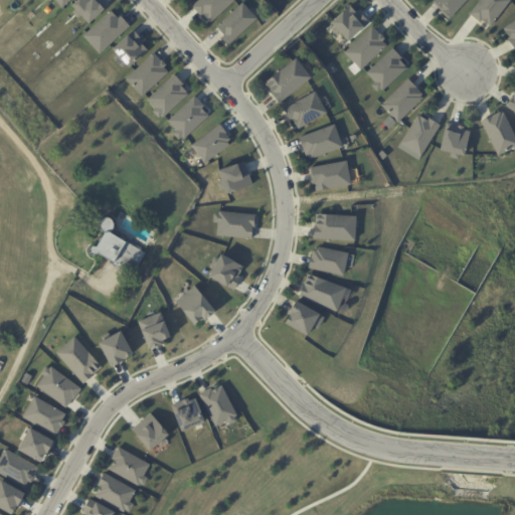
[(71,0),(63,8),(55,0),(51,0),(50,1),(49,0),(71,0)]
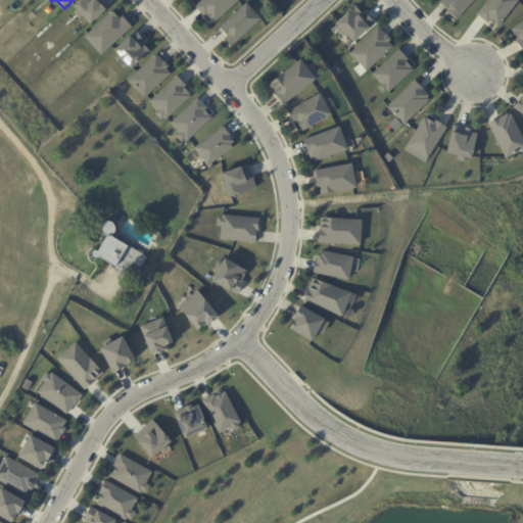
[(105,0),(110,6),(87,27),(72,9),(82,0),(105,0)]
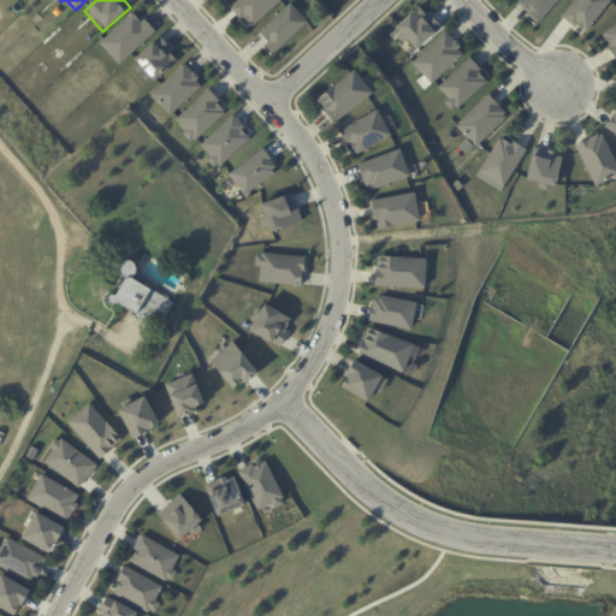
[(250,27),(243,19),(240,22),(230,11),(241,0),(279,0),(280,1),(252,29),(250,27)]
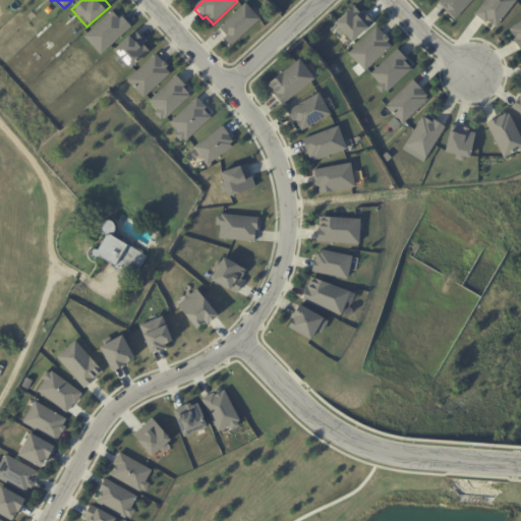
[(471,0),(455,19),(438,3),(440,0),(471,0)]
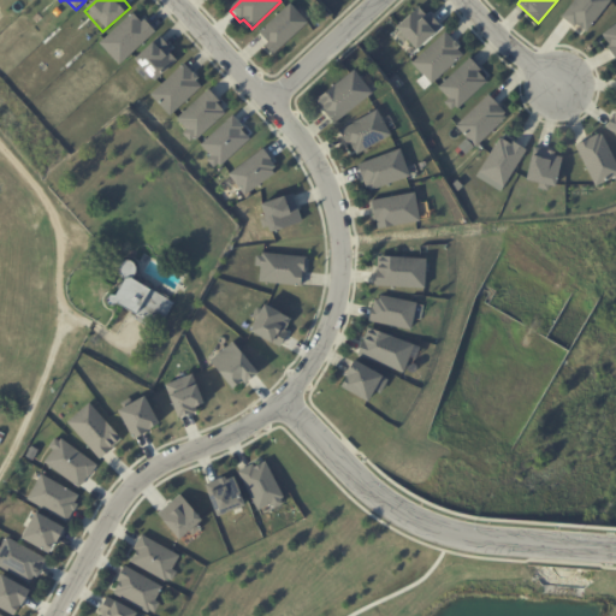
[(610,0),(586,33),(575,24),(574,27),(562,18),(574,0),(610,0)]
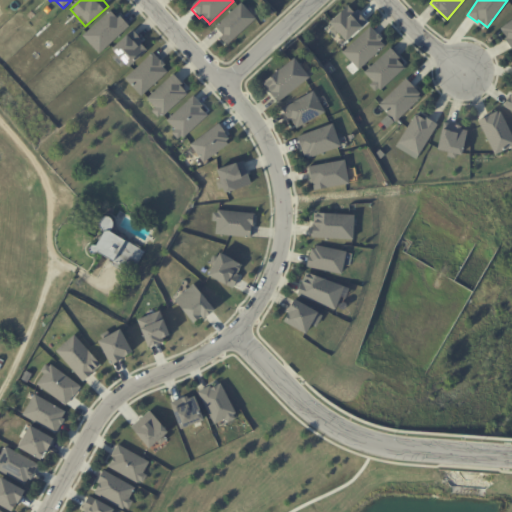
[(249,12),(255,19),(227,46),(220,39),(223,36),(215,27),(241,3),(249,12)]
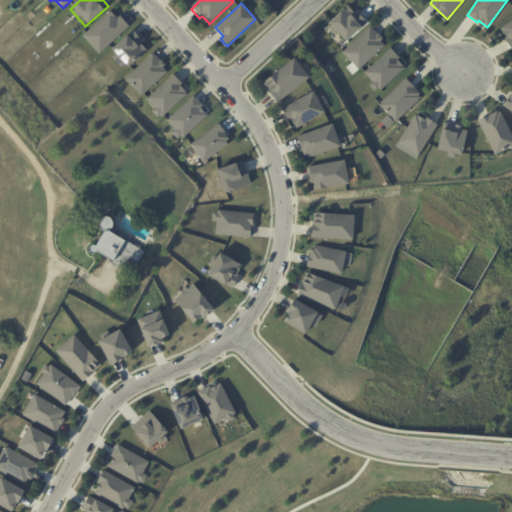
[(354,13),(355,15),(358,13),(367,23),(346,42),(339,34),(336,37),(330,31),(333,28),(329,23),(348,6),(354,13)]
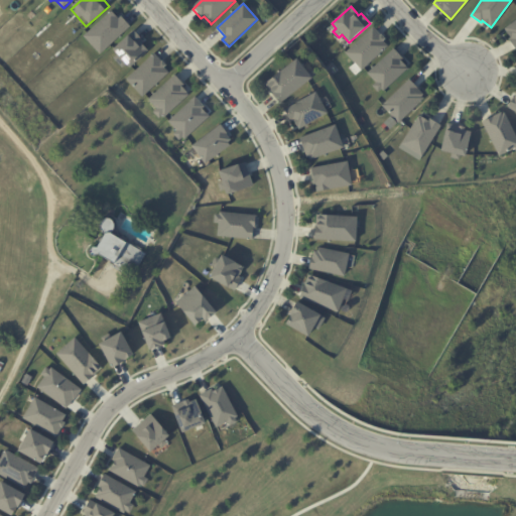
[(116,19),(117,21),(120,18),(129,28),(100,55),(84,37),(111,13),(116,19)]
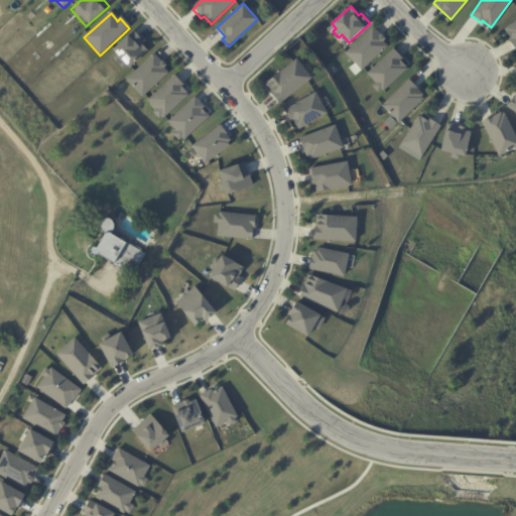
[(515,50),(505,35),(507,33),(505,29),(515,20),(515,50)]
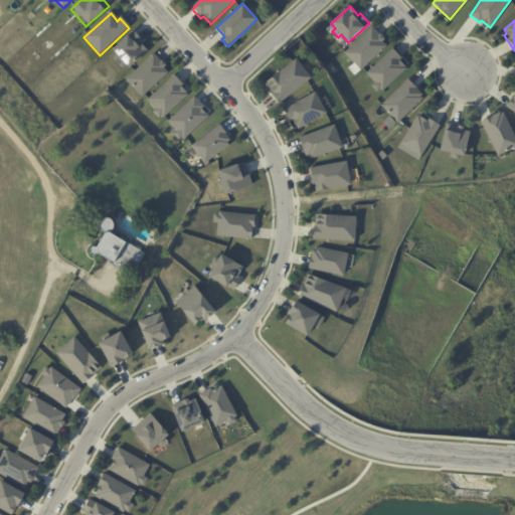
[(374,29),(380,35),(381,35),(384,39),(382,41),(387,47),(361,70),(345,53),(373,27),(374,29)]
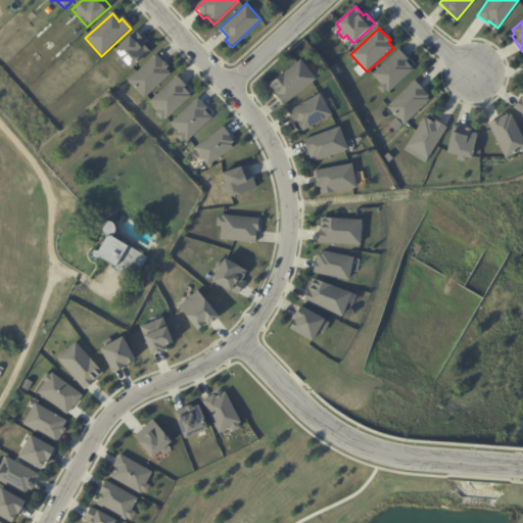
[(137,34),(145,43),(143,45),(150,53),(131,70),(125,64),(124,64),(122,66),(117,62),(115,59),(119,57),(113,52),(136,32),(137,34)]
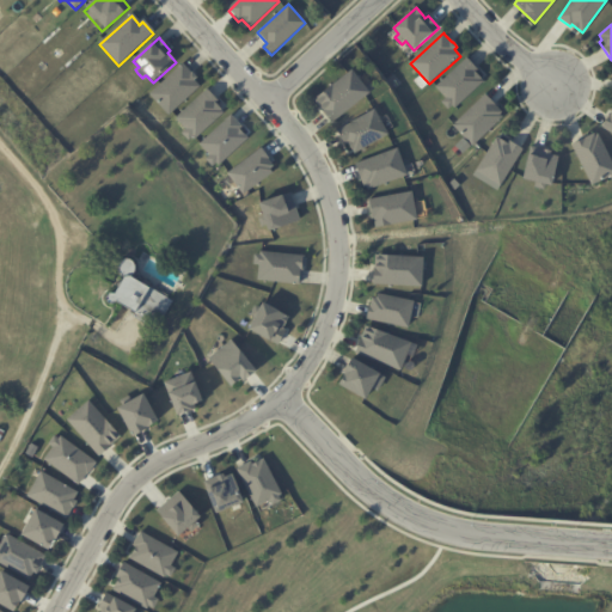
[(469,60),(478,71),(476,73),(482,79),(481,80),(483,83),(456,109),(453,106),(450,110),(444,103),(447,99),(436,87),(467,59),(469,60)]
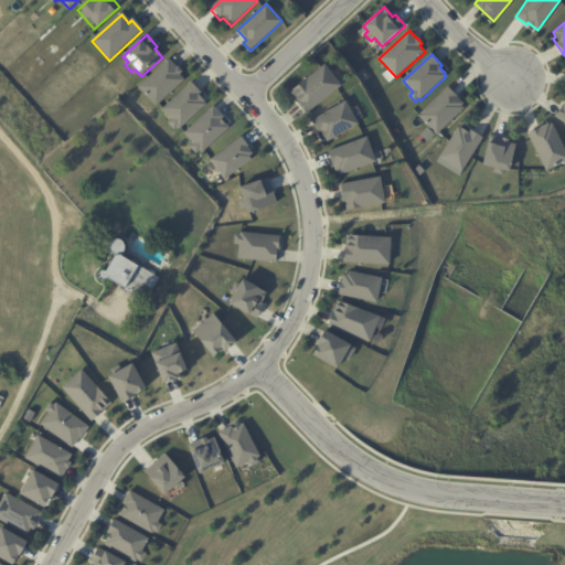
[(169,62),(177,70),(177,68),(181,74),(179,76),(183,81),(156,107),(138,88),(168,61),(169,62)]
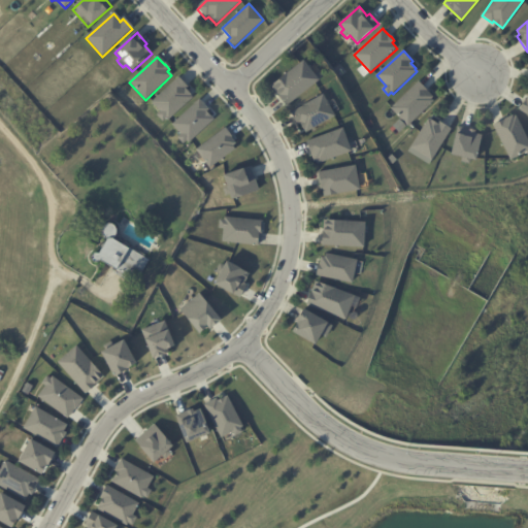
[(318,80),(286,107),(278,97),(279,97),(272,87),(302,62),(318,80)]
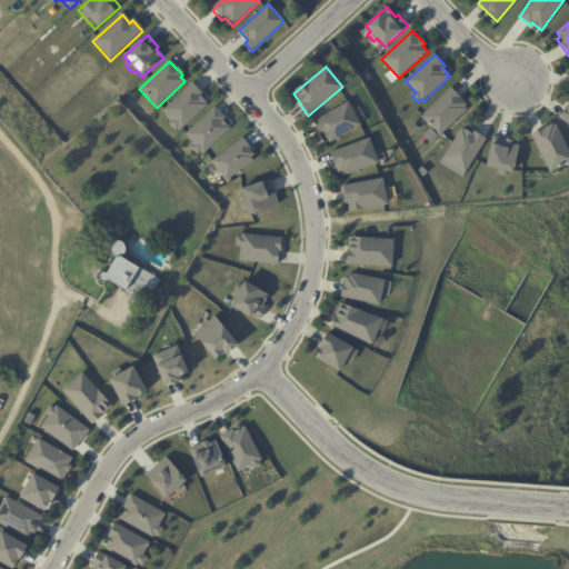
[(193,86),(202,96),(199,98),(205,105),(206,107),(180,131),(178,129),(176,132),(169,126),(172,122),(163,111),(192,85),(193,86)]
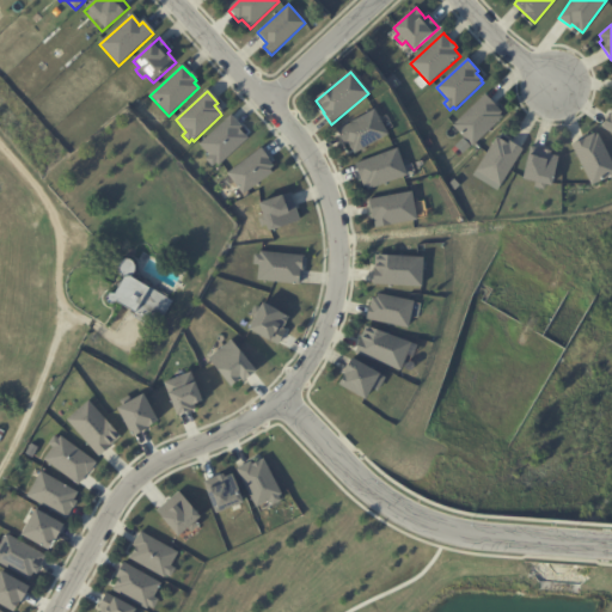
[(487,97),(502,112),(500,115),(503,118),(475,146),(454,127),(485,96),(487,97)]
